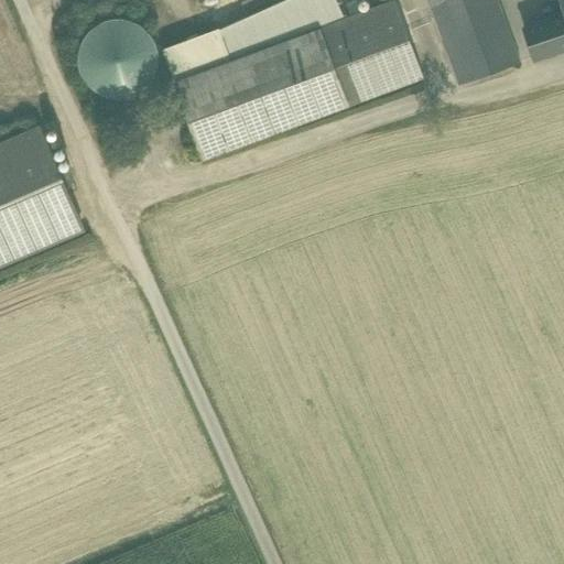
[(284,0),(164,55),(174,84),(343,21),(336,0),(284,0)]
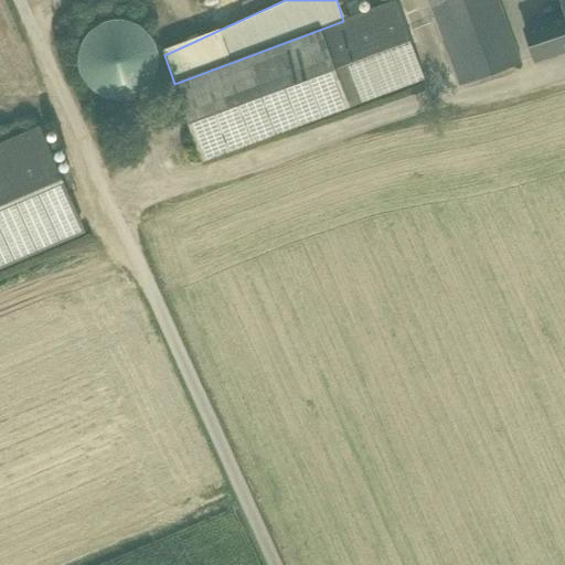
[(428,0),(460,84),(521,63),(510,36),(497,0),(428,0)]
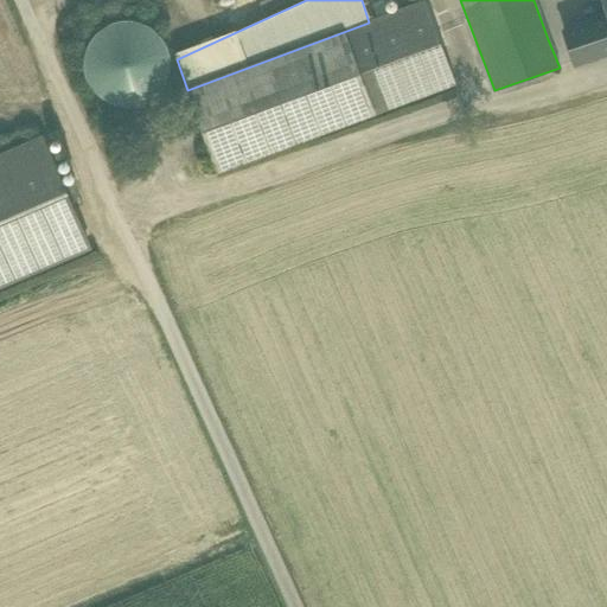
[(187,90),(218,171),(454,83),(425,2),(369,23),(187,90)]
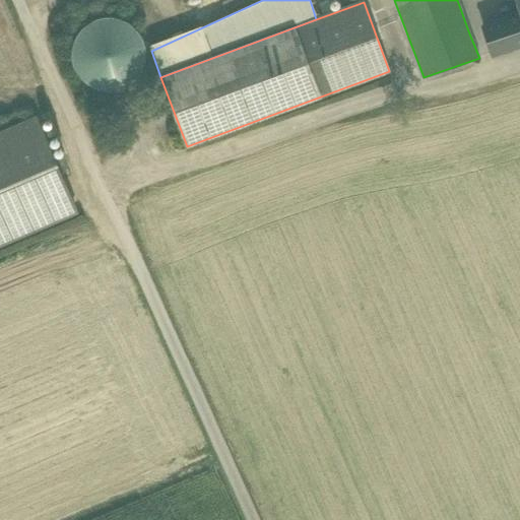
[(519,15),(484,28),(493,53),(519,44),(519,15)]
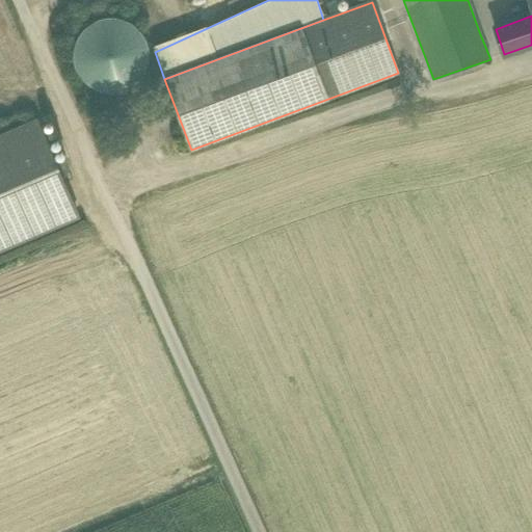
[(115,18),(101,19),(87,26),(78,37),(74,51),(75,65),(82,78),(94,87),(107,91),(122,90),(134,84),(143,73),(148,59),(147,45),(140,31),(129,22),(115,18)]
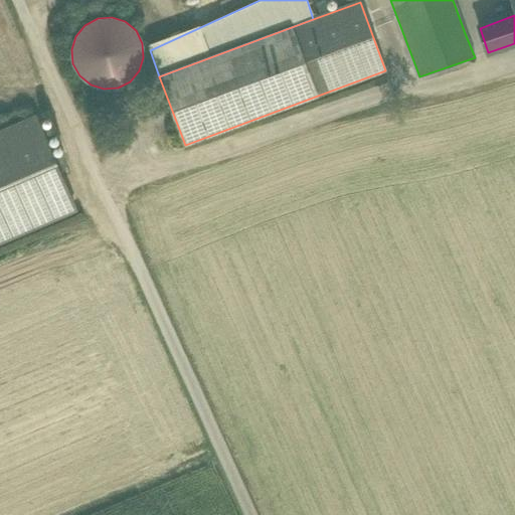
[(0,132),(0,242),(75,210),(36,118),(0,132)]
